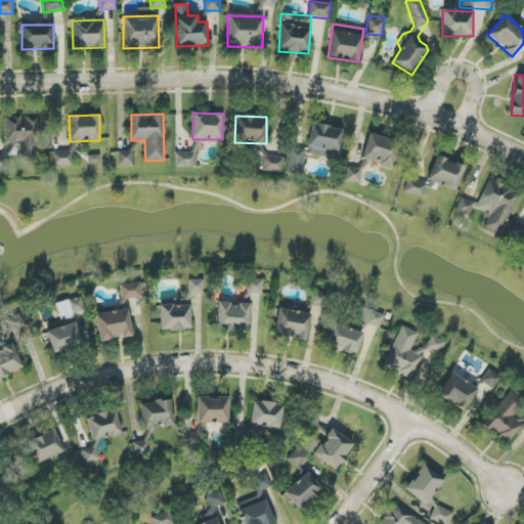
[(5,118),(6,144),(19,143),(19,163),(39,162),(38,117),(5,118)]
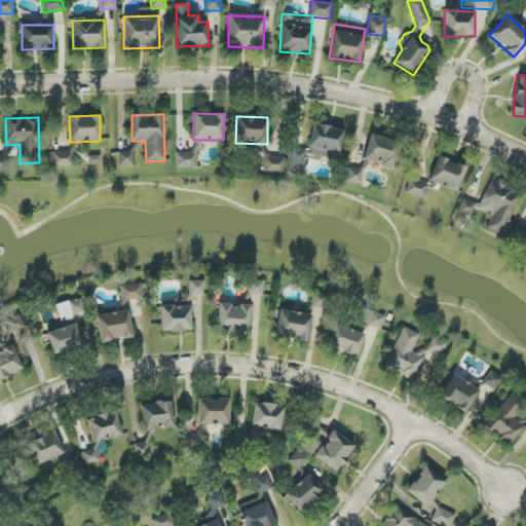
[(308,151),(291,149),(288,174),(303,176),(305,155),(328,158),(329,151),(340,153),(343,128),(312,124),(308,151)]
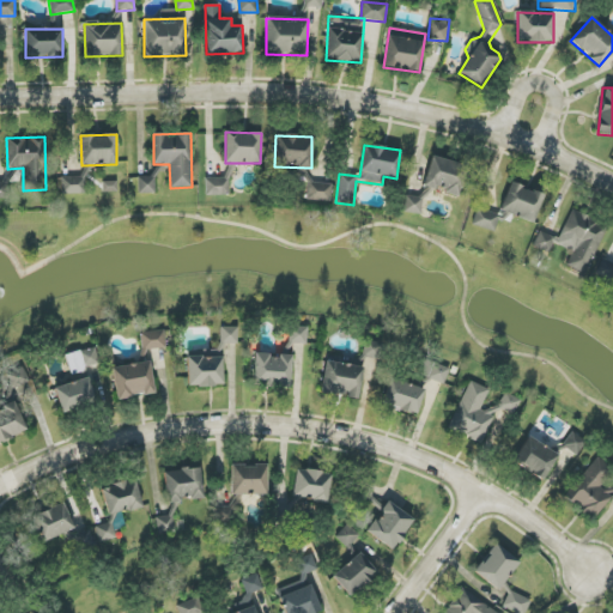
[(424,188),(461,195),(467,165),(430,157),(424,188)]
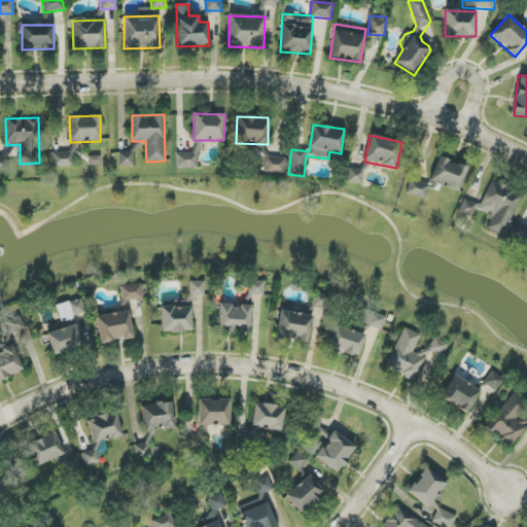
[(51,167),(72,168),(73,152),(53,151),(51,167)]
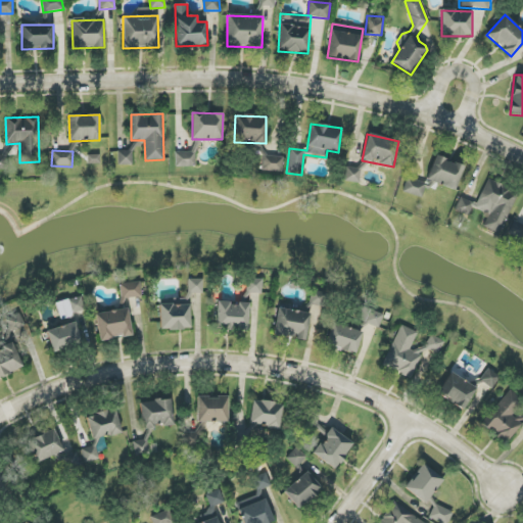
[(117,165),(132,165),(132,150),(117,151),(117,165)]
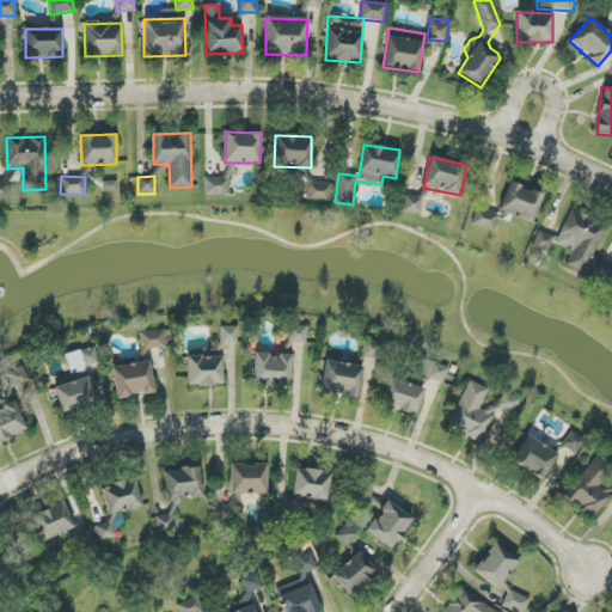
[(206,196),(228,195),(228,178),(204,178),(206,196)]
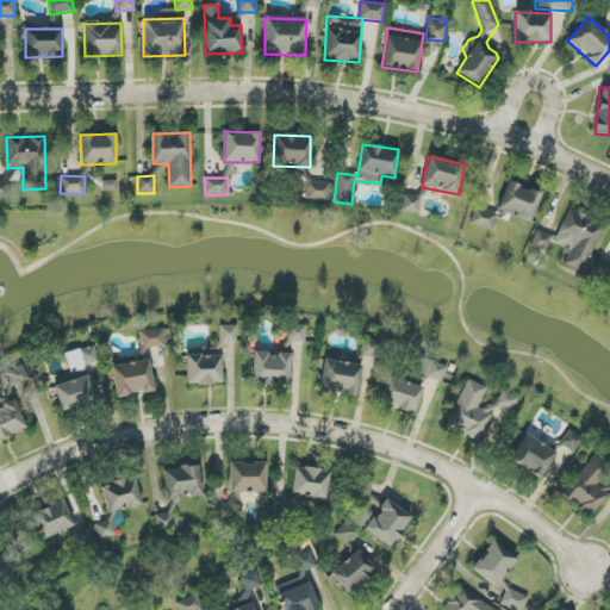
[(305,199),(329,200),(330,184),(306,182),(305,199)]
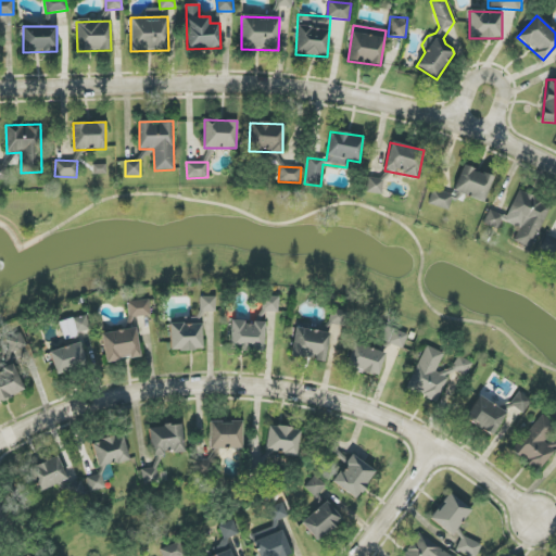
[(484,202),(493,177),(463,166),(454,191),(484,202)]
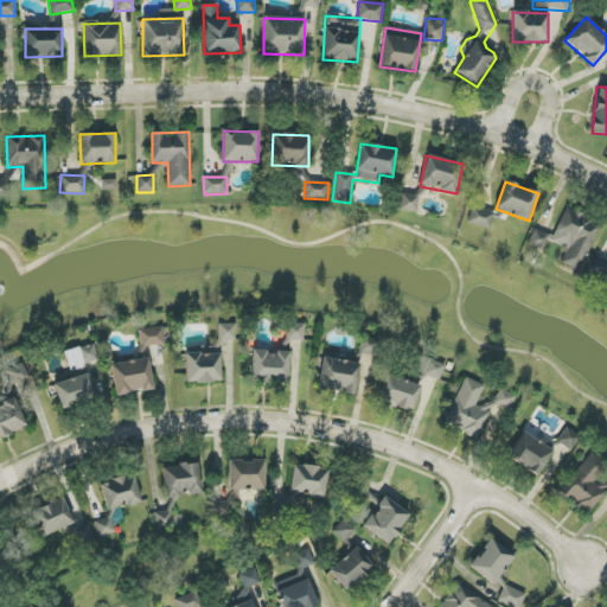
[(419,197),(401,195),(398,211),(417,213),(419,197)]
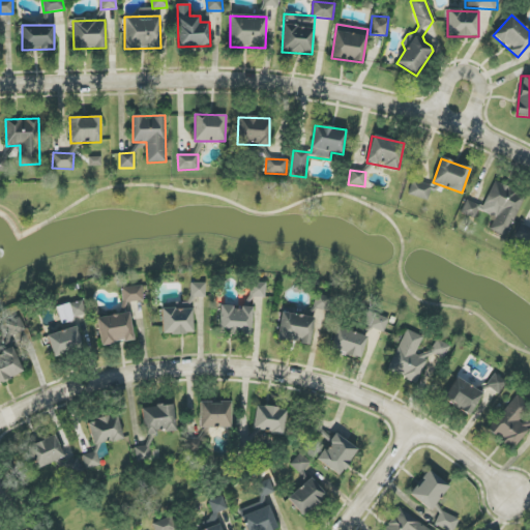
[(506,237),(524,194),(494,181),(483,207),(466,200),(460,215),(473,222),(477,210),(495,217),(490,231),(506,237)]
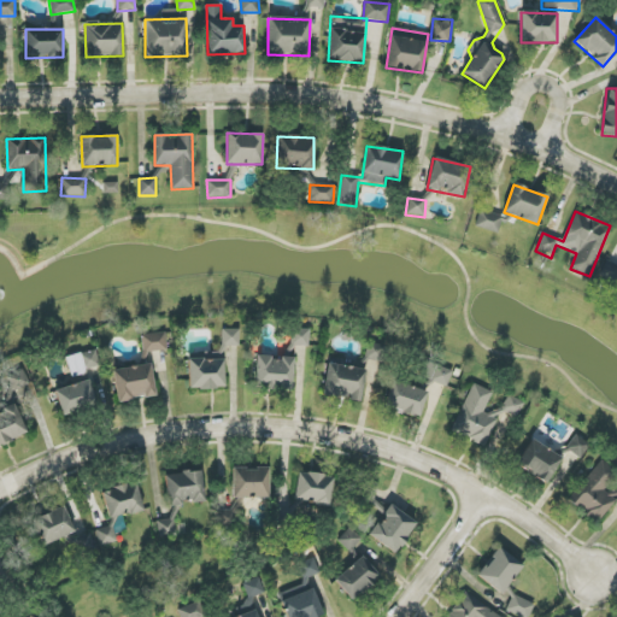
[(239,347),(239,330),(222,329),(222,346),(239,347)]
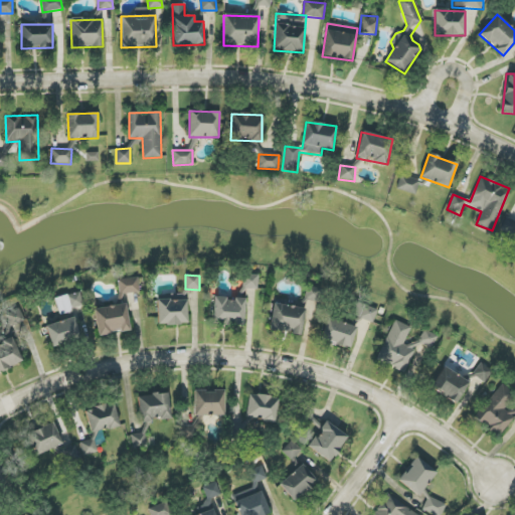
[(258,289),(258,275),(243,275),(242,289),(258,289)]
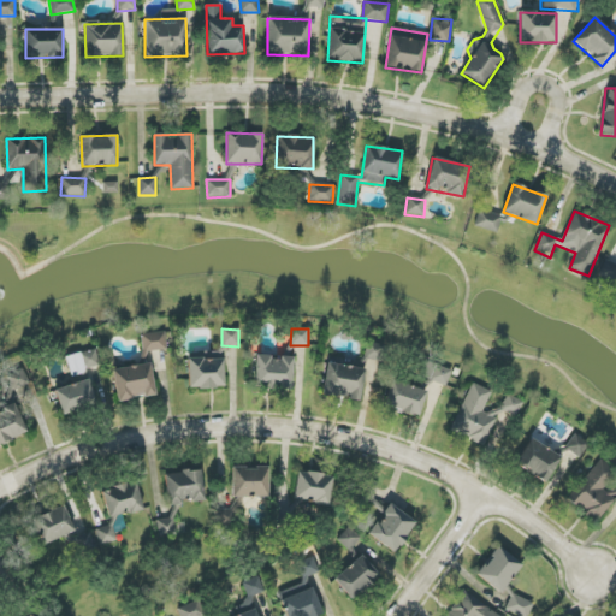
[(143,353),(166,350),(164,332),(141,335),(143,353)]
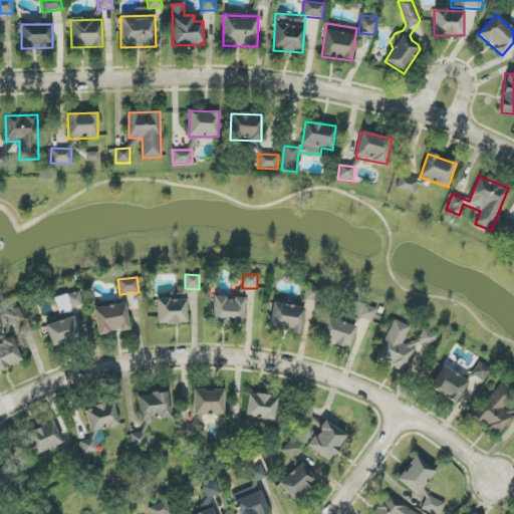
[(302,299),(317,303),(322,289),(306,285),(302,299)]
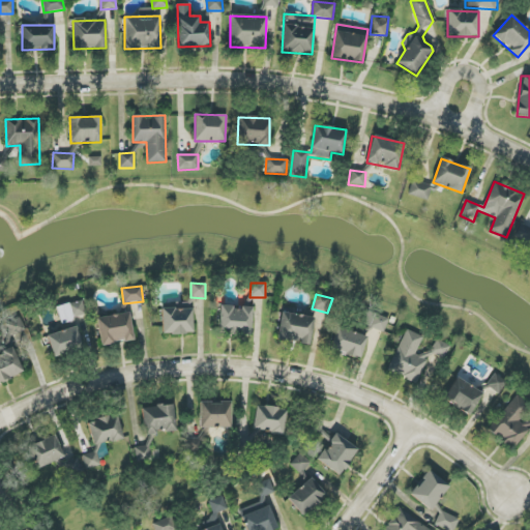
[(56,307),(61,325),(76,322),(75,318),(86,315),(82,300),(56,307)]
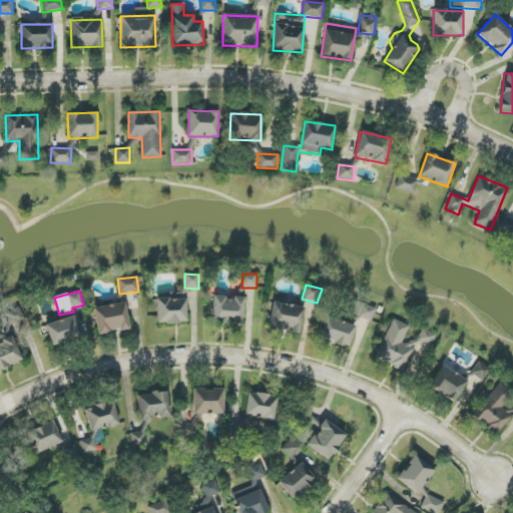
[(213,298),(212,322),(242,323),(243,298),(213,298)]
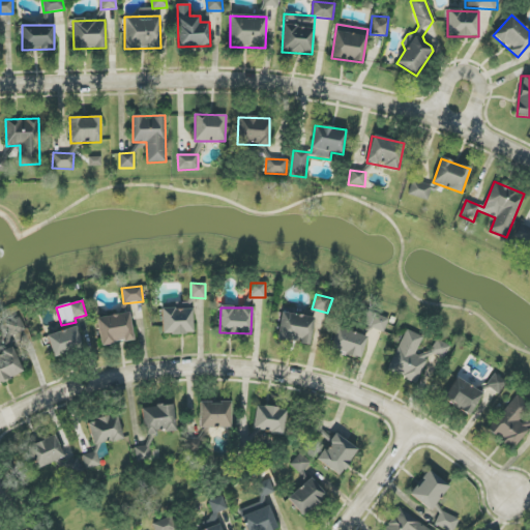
[(193,333),(192,308),(162,310),(163,334),(193,333)]
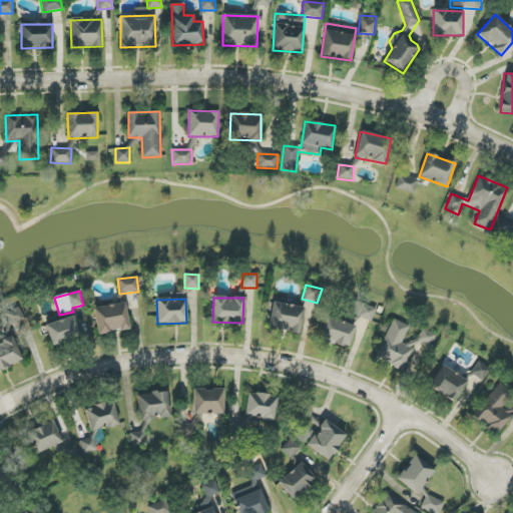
[(300,334),(304,308),(273,302),(268,328),(300,334)]
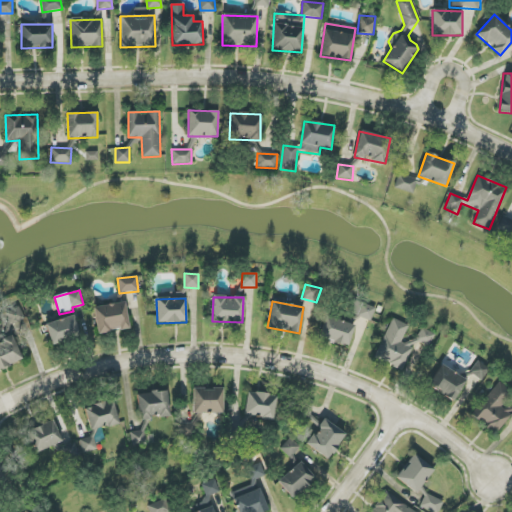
[(375,307),(355,301),(351,315),(371,321),(375,307)]
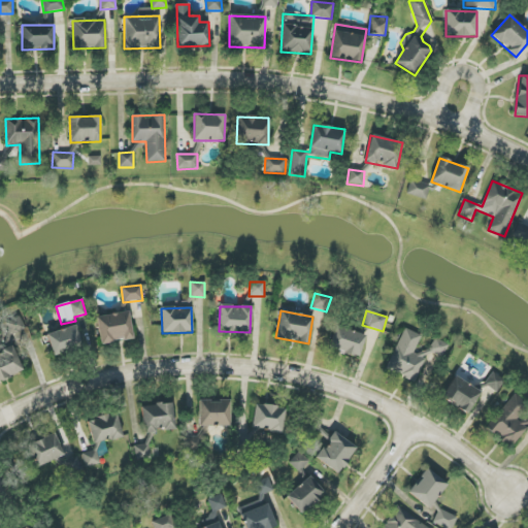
[(132,339),(129,312),(97,317),(100,343),(132,339)]
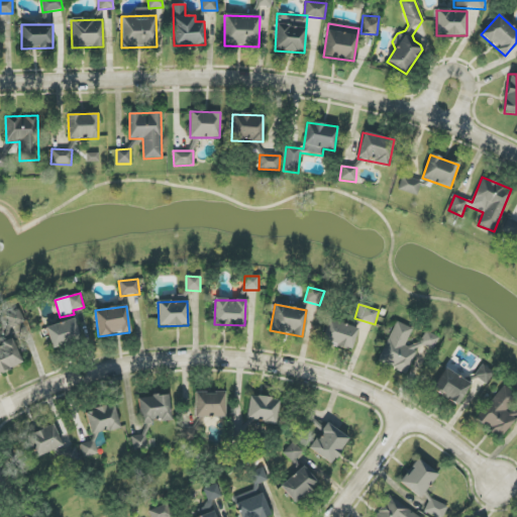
[(24,321),(18,310),(4,317),(10,328),(24,321)]
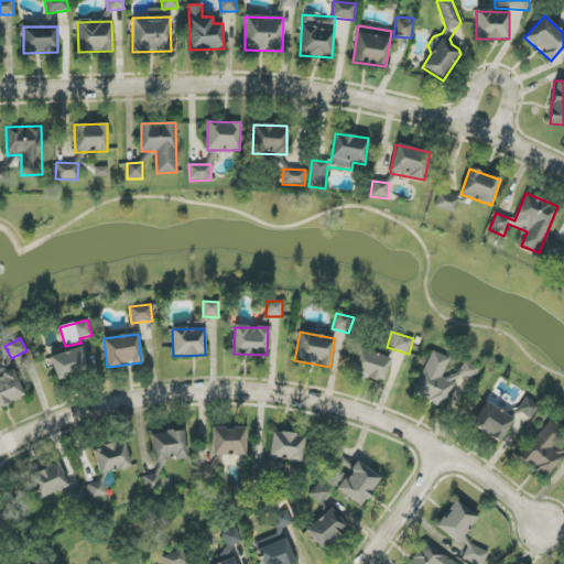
[(88,370),(80,347),(50,357),(57,380),(88,370)]
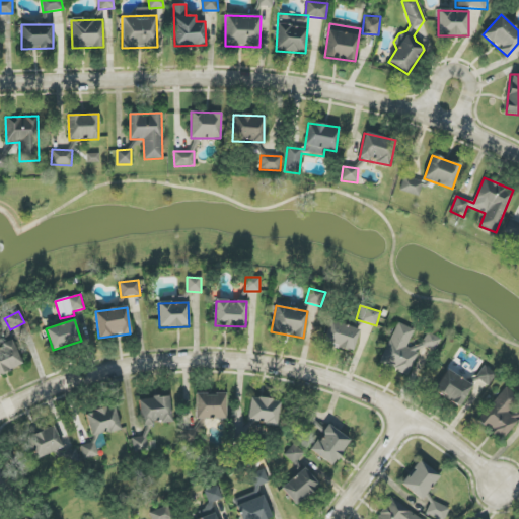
[(353,352),(359,330),(328,321),(322,343),(353,352)]
